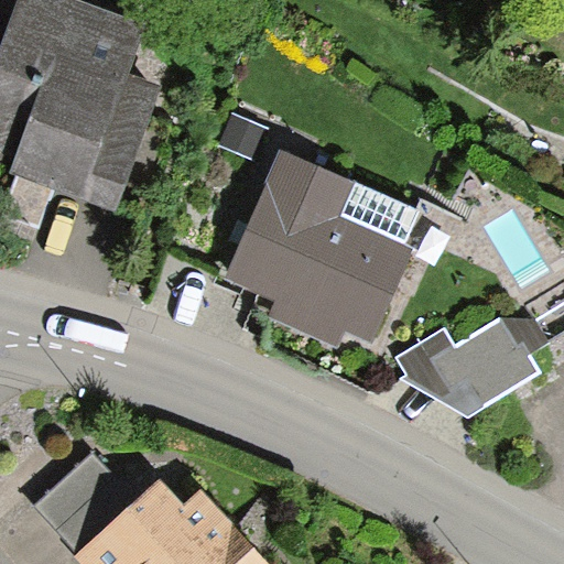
[(0,21),(0,150),(7,152),(1,170),(111,209),(159,78),(123,66),(140,22),(78,0),(11,0),(3,23),(0,21)]
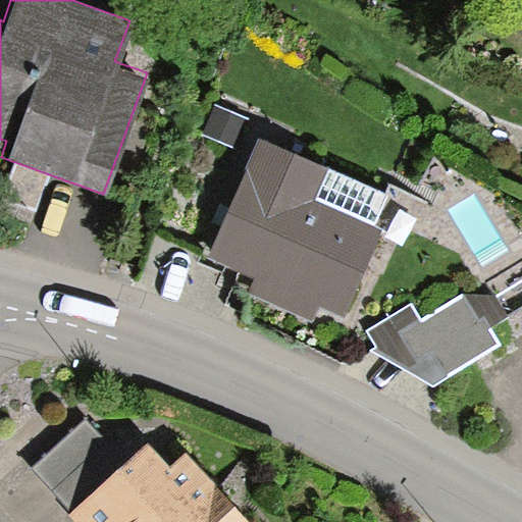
[(394,201),(258,139),(206,252),(255,275),(247,293),(311,321),(316,310),(338,320),(394,201)]
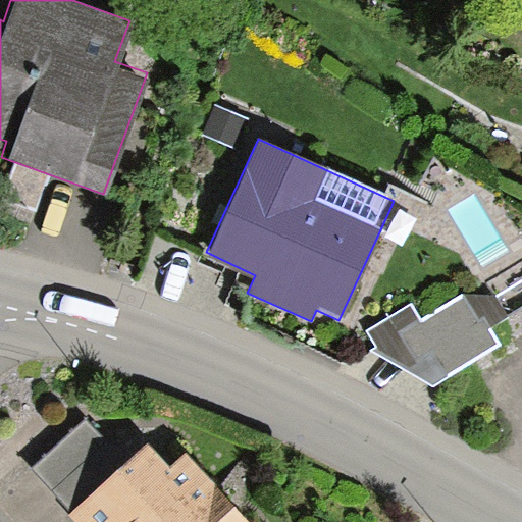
[(377,347),(373,350),(433,388),(501,345),(490,328),(508,318),(493,297),(462,294),(423,318),(413,302),(367,330),(377,347)]
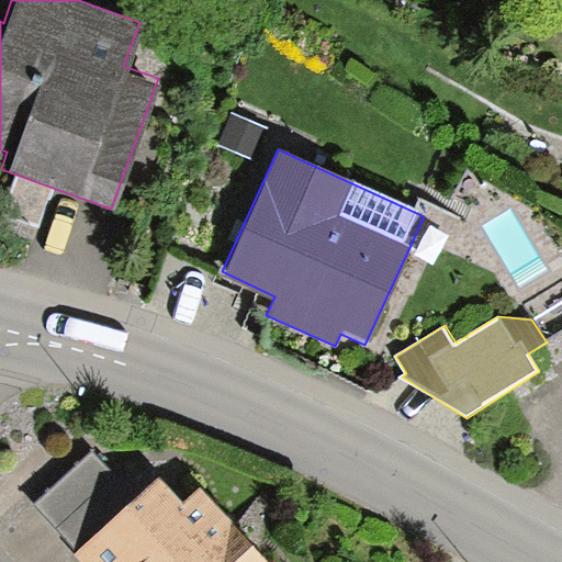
[(79,553),(141,496),(97,449),(35,506),(79,553)]
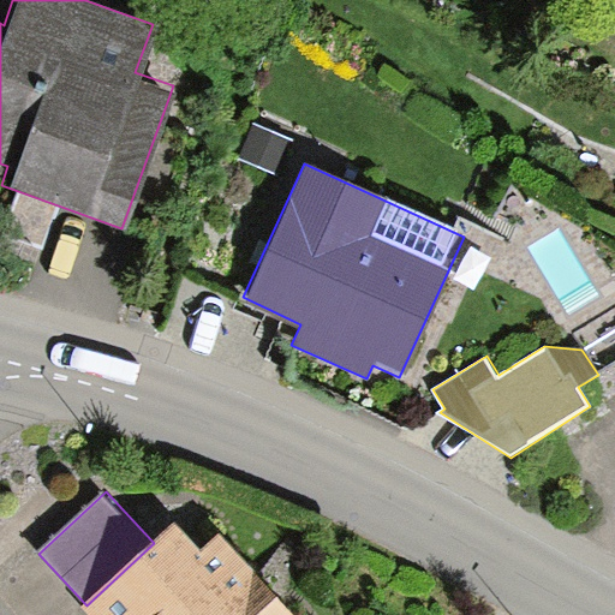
[(87,605),(81,608),(85,614),(286,614),(216,536),(198,551),(174,525),(154,543),(87,605)]
